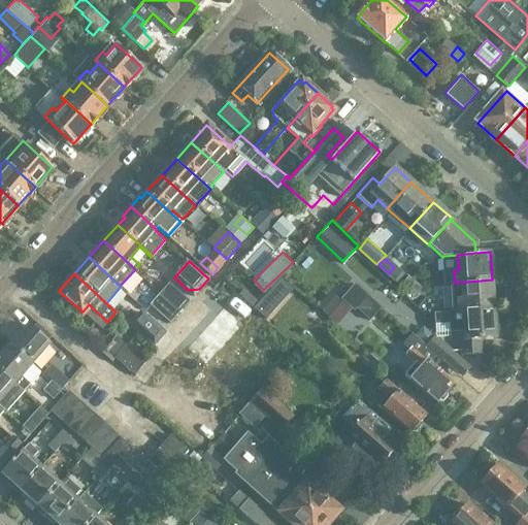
[(283,273),(255,303),(266,314),(294,285),(283,273)]
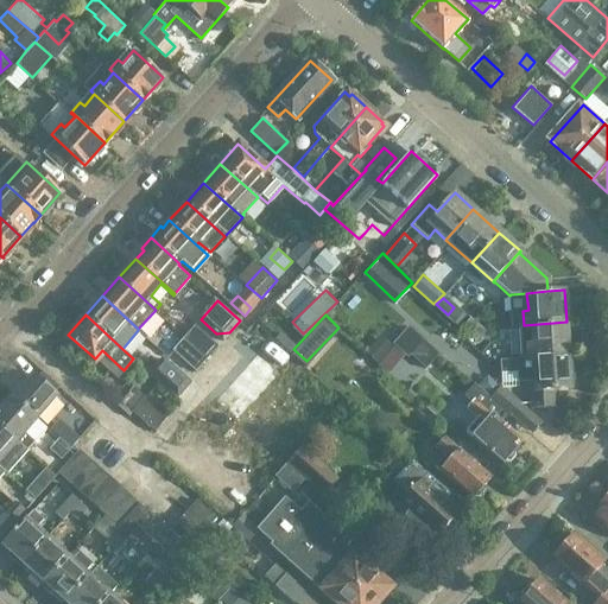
[(468,334),(477,323),(470,316),(461,328),(468,334)]
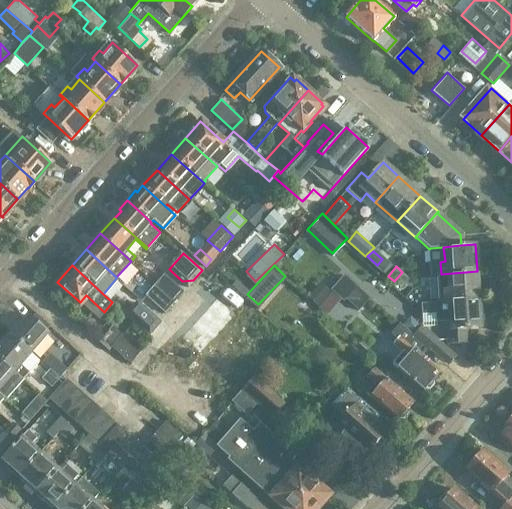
[(477,271),(441,274),(437,274),(438,301),(420,302),(420,303),(479,298),(477,271)]
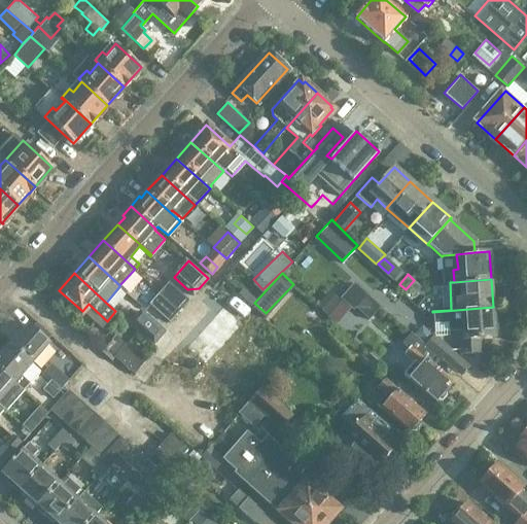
[(160,290),(180,309),(189,299),(169,280),(160,290)]
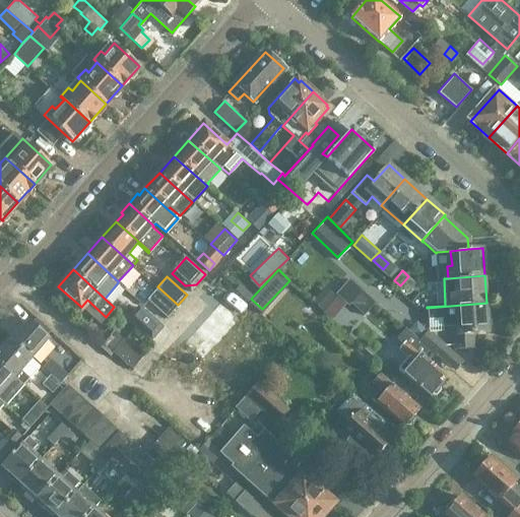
[(400,285),(406,292),(415,281),(408,276),(400,285)]
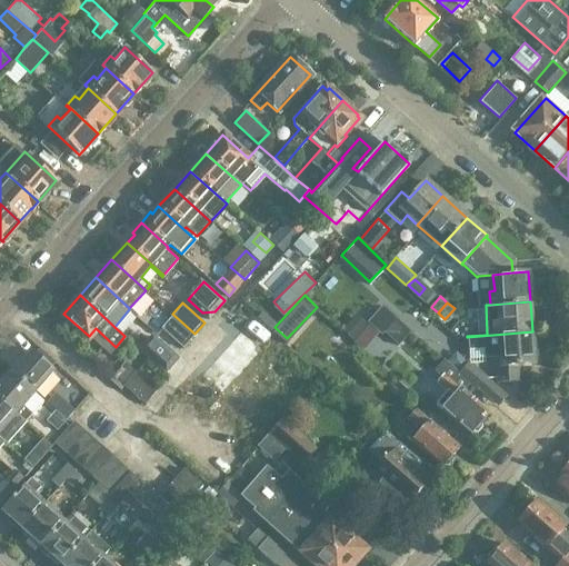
[(411,329),(383,306),(369,321),(381,334),(383,331),(399,344),(411,329)]
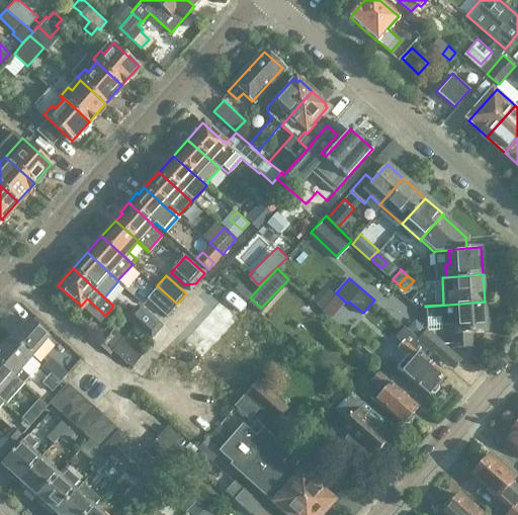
[(336,292),(326,283),(312,299),(322,309),(336,292)]
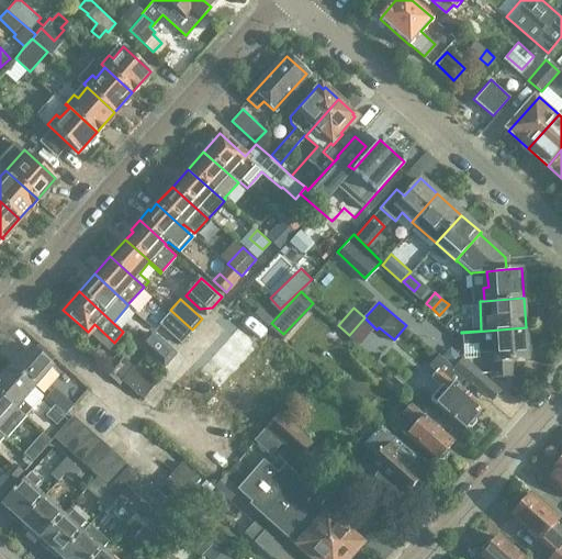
[(159,323),(181,343),(192,330),(170,310),(159,323)]
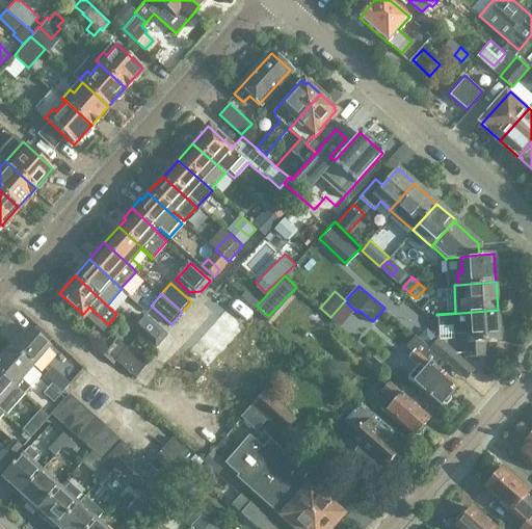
[(245,299),(232,314),(225,308),(171,368),(190,385),(243,326),(246,329),(261,314),(245,299)]
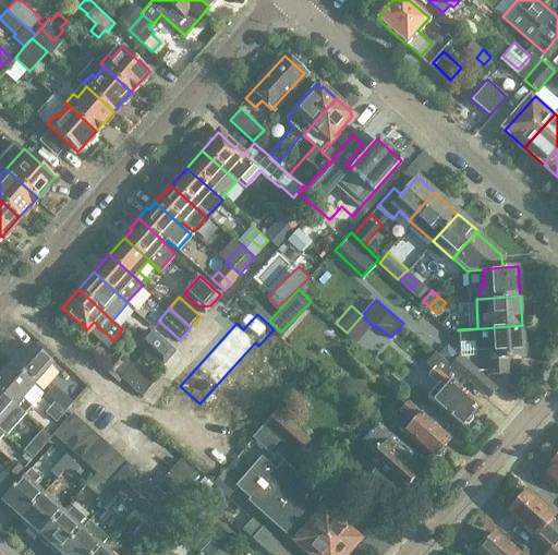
[(124,330),(136,341),(159,362),(171,349),(148,327),(147,328),(141,323),(136,327),(131,323),(124,330)]
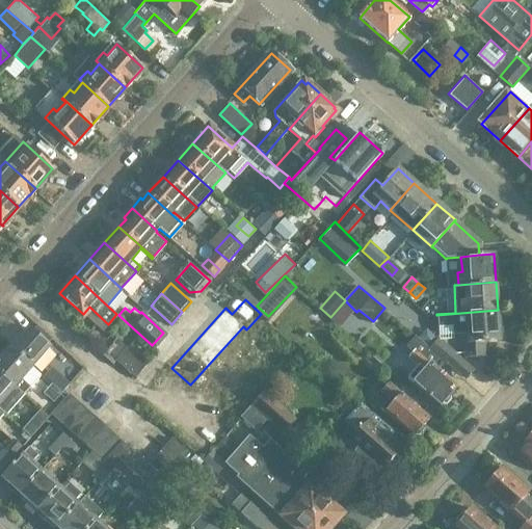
[(498,310),(436,315),(437,326),(469,324),(470,335),(467,335),(468,358),(480,356),(479,341),(501,340),(498,310)]
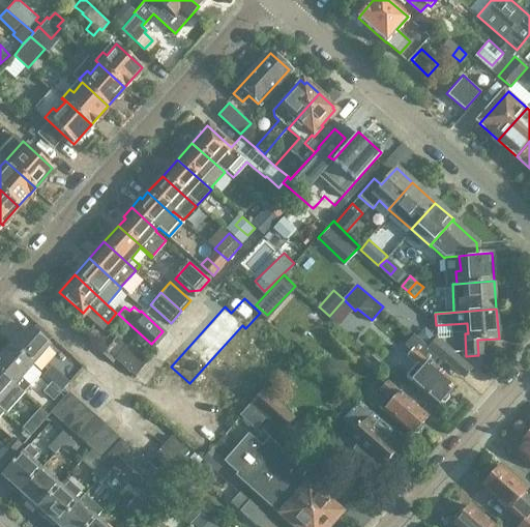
[(28,325),(10,345),(32,364),(50,345),(28,325)]
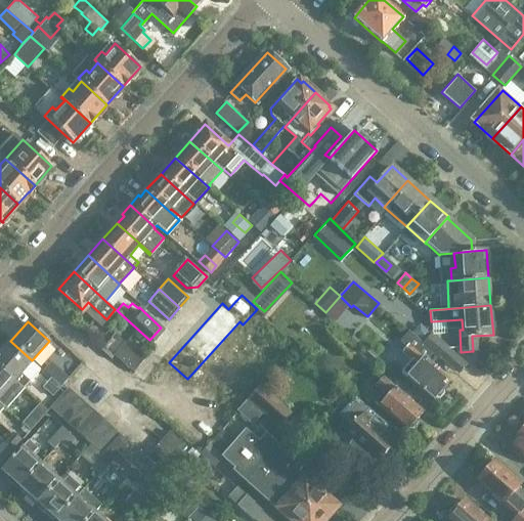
[(400,339),(406,345),(402,350),(412,359),(402,371),(433,398),(444,386),(443,385),(449,379),(427,359),(433,351),(423,341),(408,330),(400,339)]
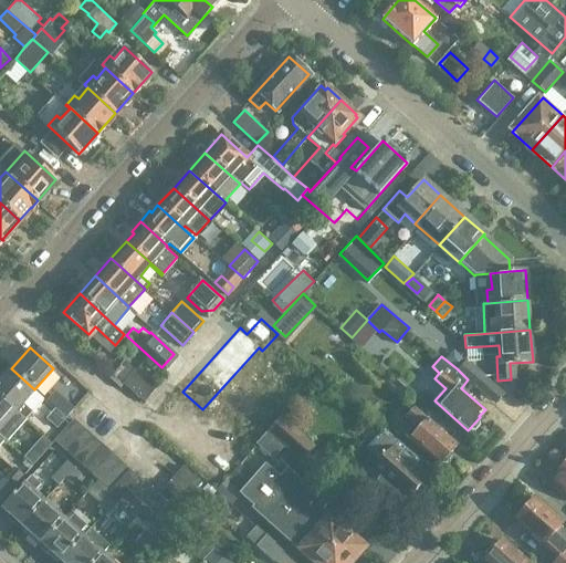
[(485,375),(465,358),(457,368),(468,379),(475,386),(485,375)]
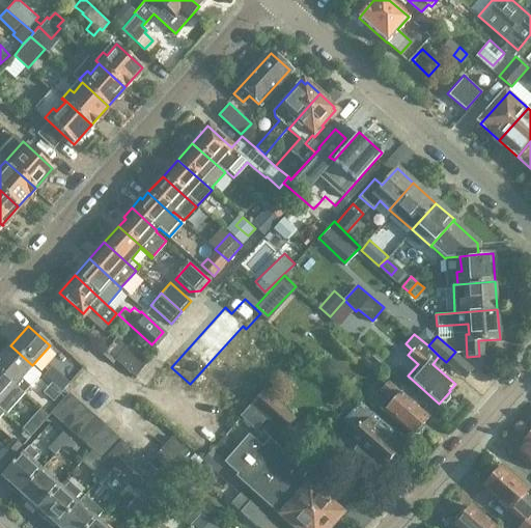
[(136,377),(137,374),(147,362),(126,344),(114,359),(136,377)]
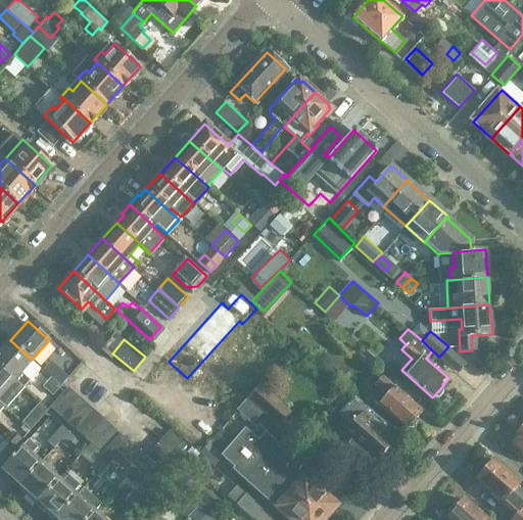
[(32,360),(10,340),(0,351),(0,367),(14,380),(32,360)]
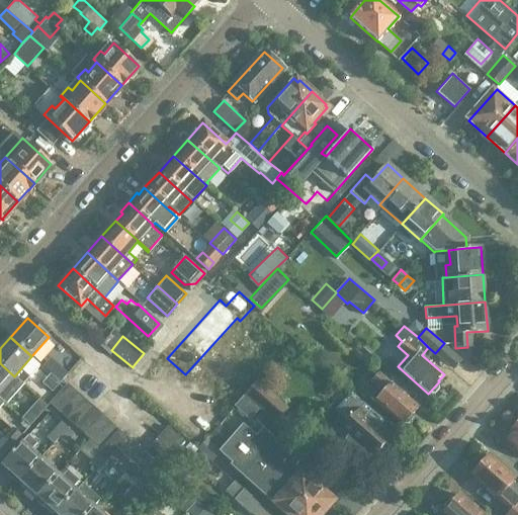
[(0,392),(14,376),(0,363),(0,392)]
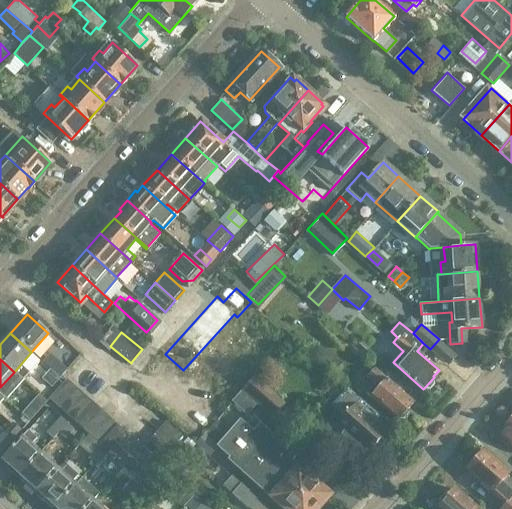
[(49,368),(59,377),(66,369),(57,360),(49,368)]
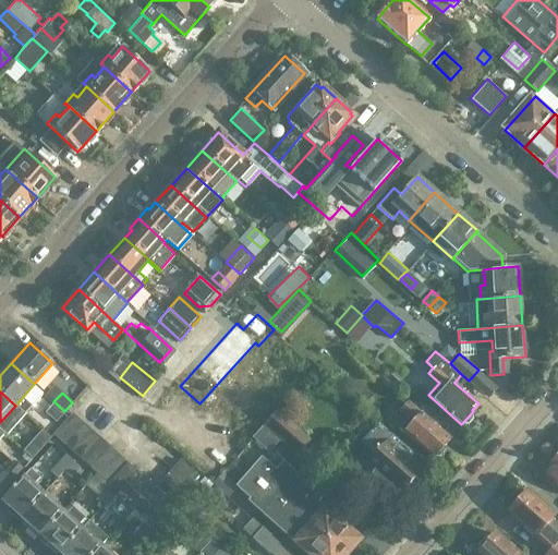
[(399,426),(416,443),(434,457),(450,437),(409,400),(401,410),(408,417),(399,426)]
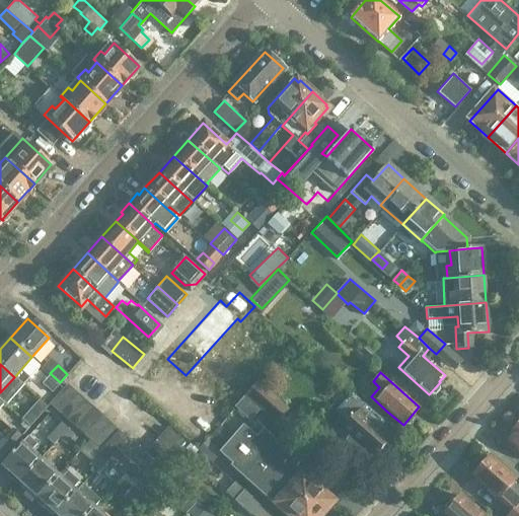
[(42,382),(52,391),(60,382),(50,373),(42,382)]
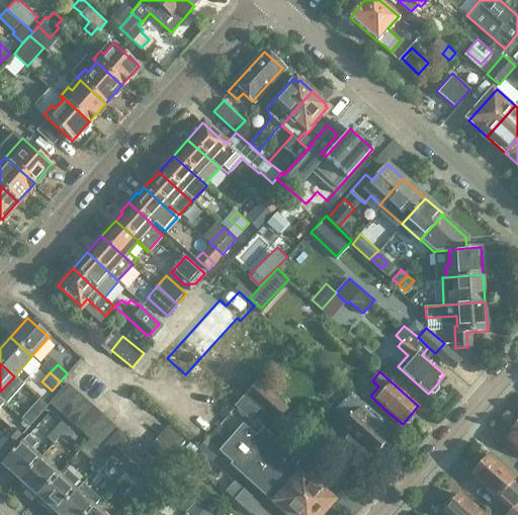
[(257,378),(243,394),(276,422),(289,407),(257,378)]
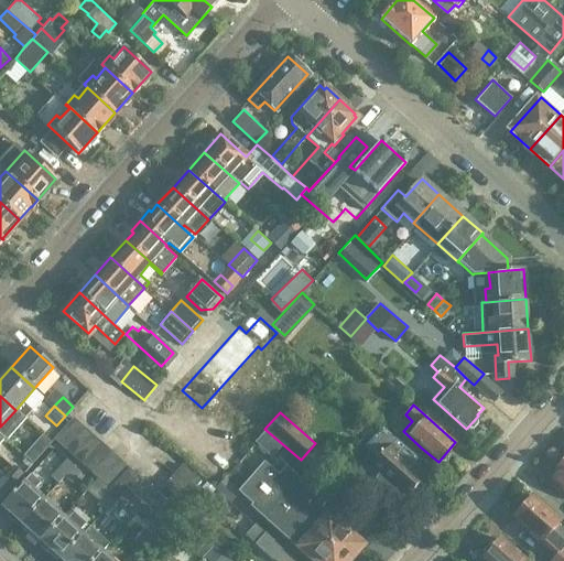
[(63,445),(83,424),(73,416),(54,438),(63,445)]
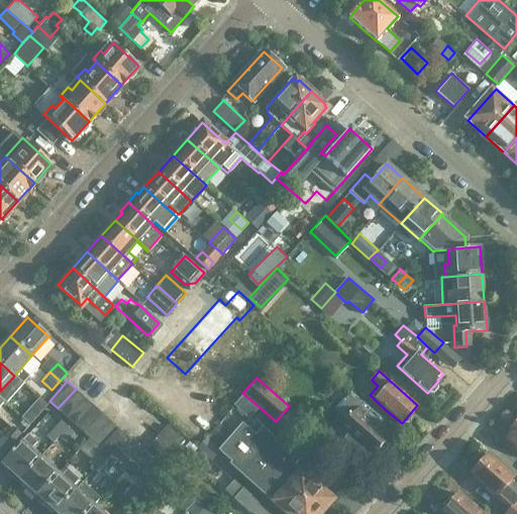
[(58,408),(67,416),(84,397),(76,389),(58,408)]
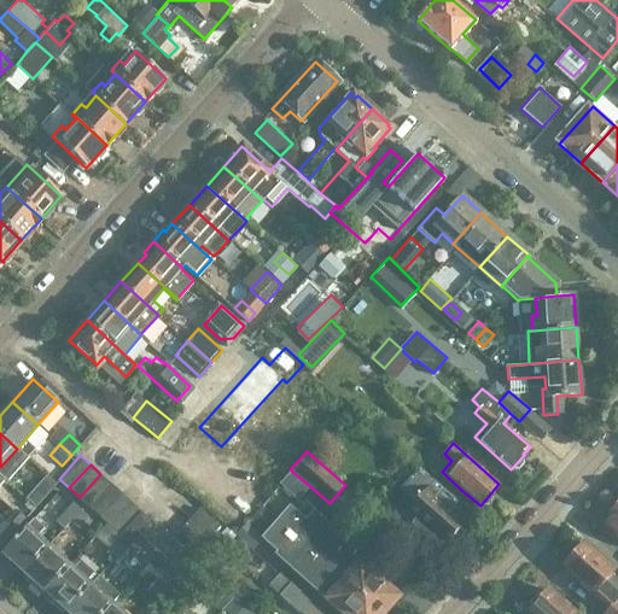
[(456,501),(415,466),(398,486),(414,501),(402,515),(421,533),(415,541),(435,557),(441,550),(465,521),(450,508),(456,501)]
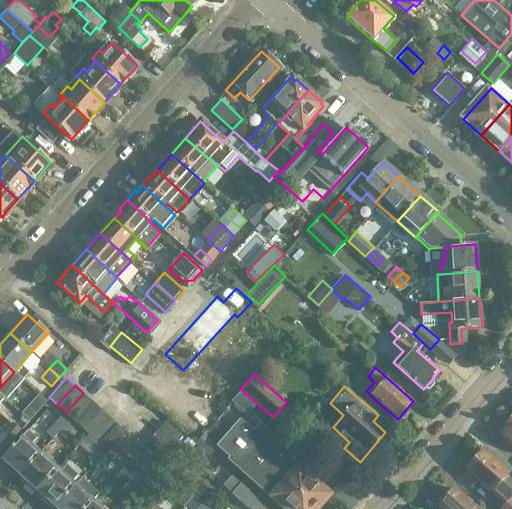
[(256,403),(240,389),(231,400),(247,414),(256,403)]
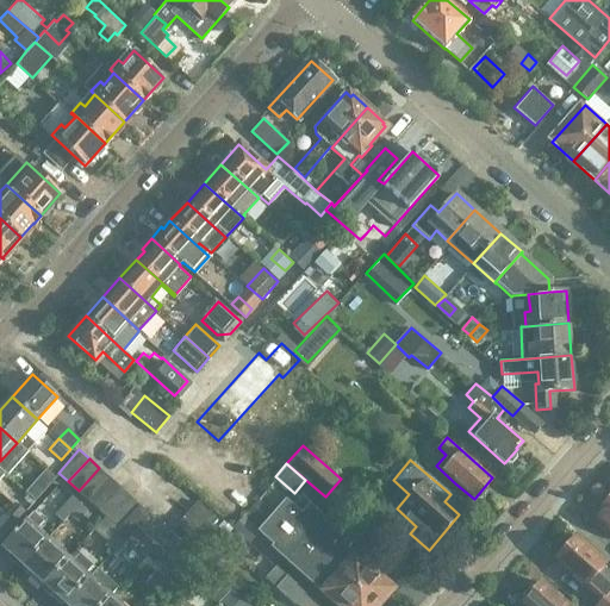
[(79,491),(88,500),(110,476),(99,468),(79,491)]
